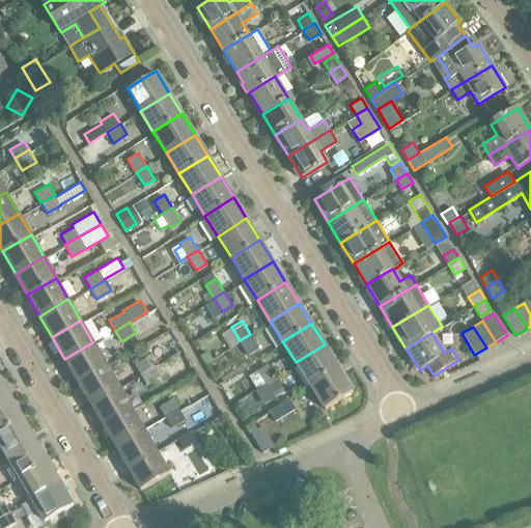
[(248,354),(258,348),(250,334),(240,340),(248,354)]
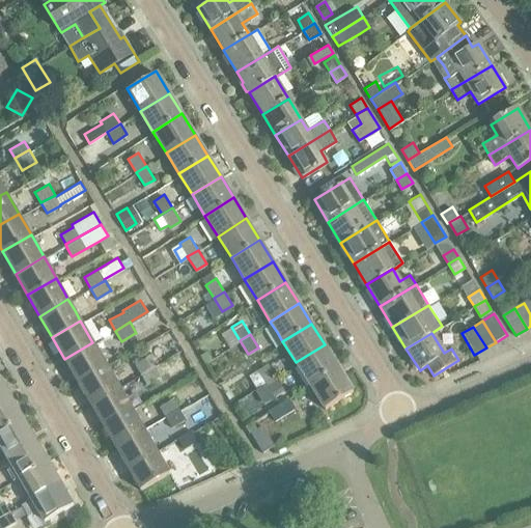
[(92,342),(64,359),(77,380),(105,363),(92,342)]
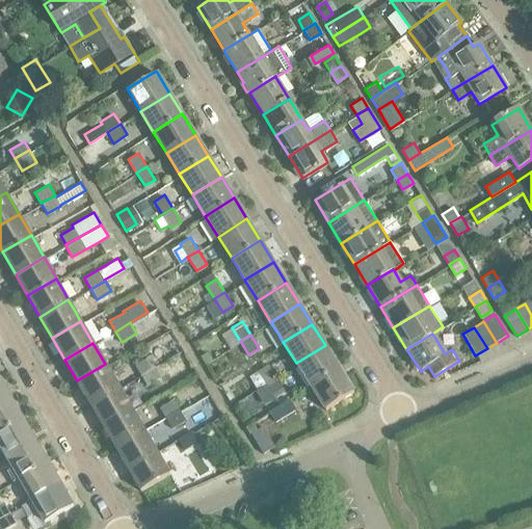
[(296,363),(310,385),(339,367),(325,345),(296,363)]
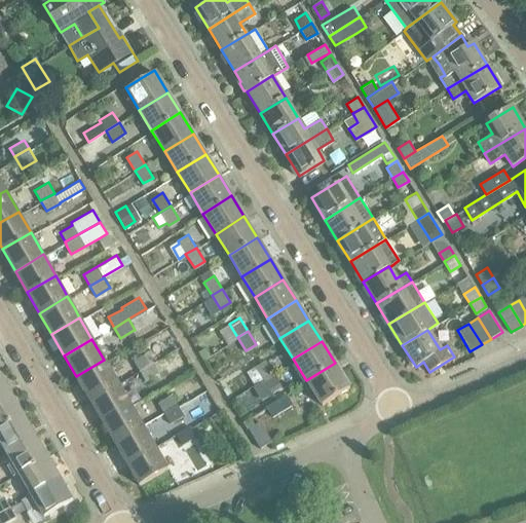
[(133,359),(140,372),(154,364),(147,351),(133,359)]
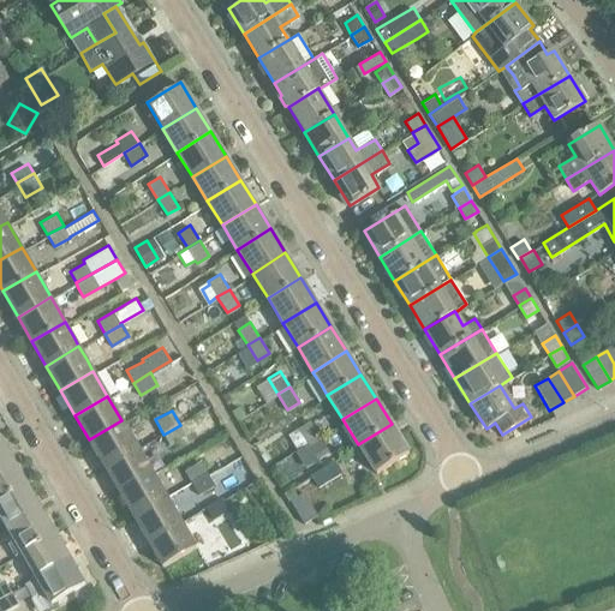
[(202,413),(180,425),(163,435),(169,444),(185,436),(187,441),(210,427),(202,413)]
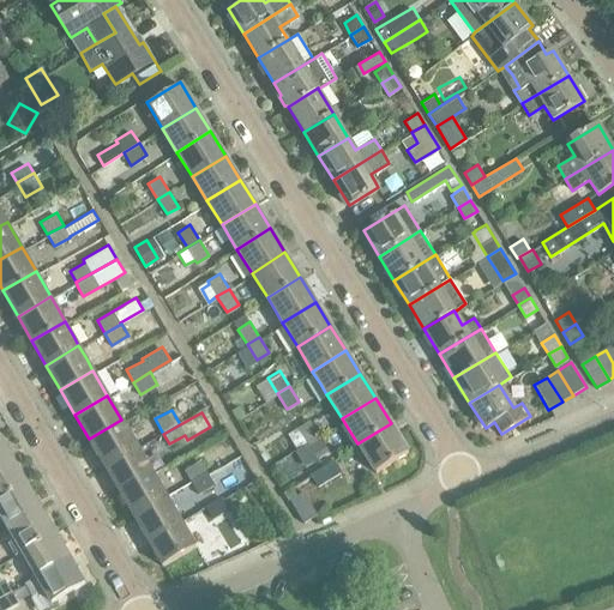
[(121,420),(89,439),(103,464),(136,444),(121,420)]
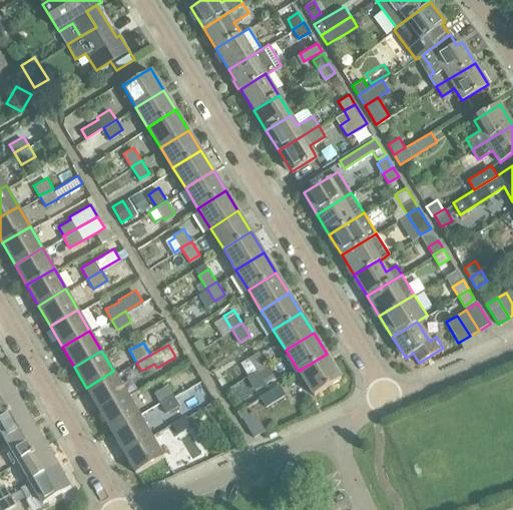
[(260,352),(249,358),(257,370),(268,364),(260,352)]
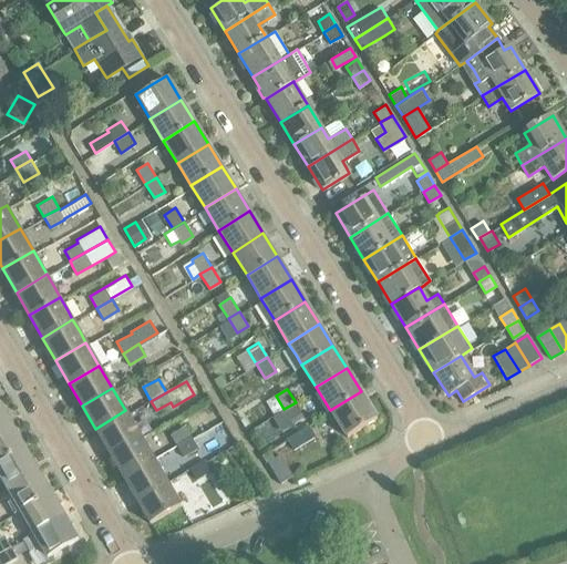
[(375,416),(361,391),(330,410),(346,436),(375,416)]
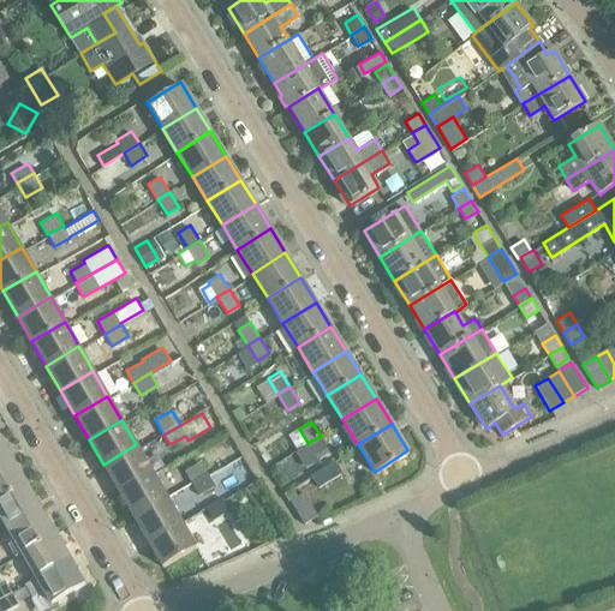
[(329,450),(321,436),(308,443),(317,457),(329,450)]
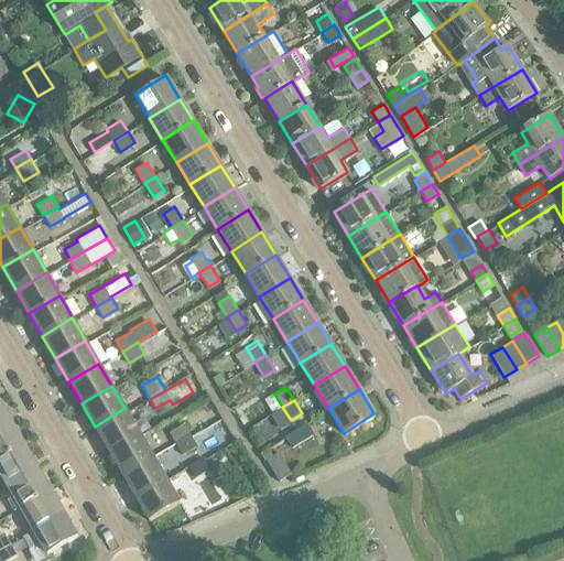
[(0,427),(10,421),(0,403),(0,427)]
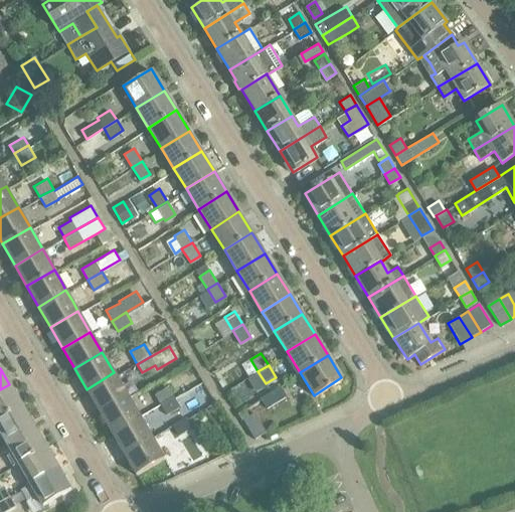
[(114,372),(87,389),(99,409),(126,393),(114,372)]
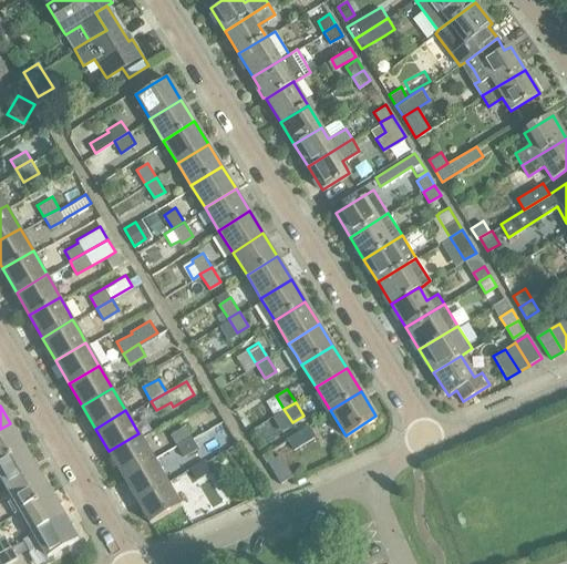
[(10,423),(0,429),(0,459),(23,445),(10,423)]
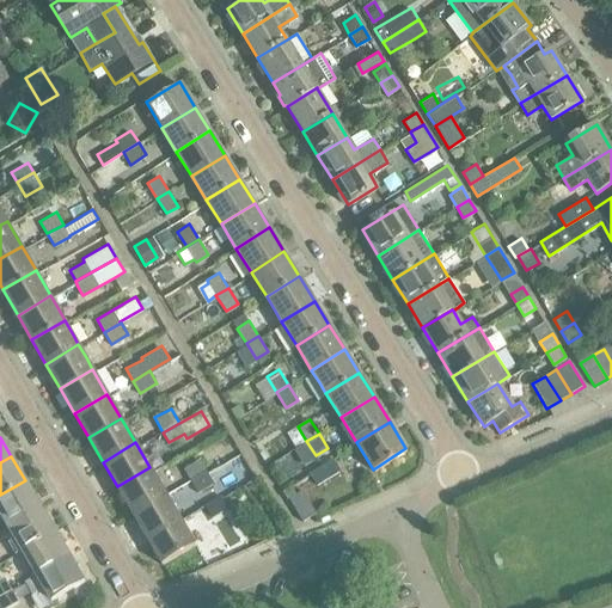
[(332,456),(308,471),(317,484),(341,470),(332,456)]
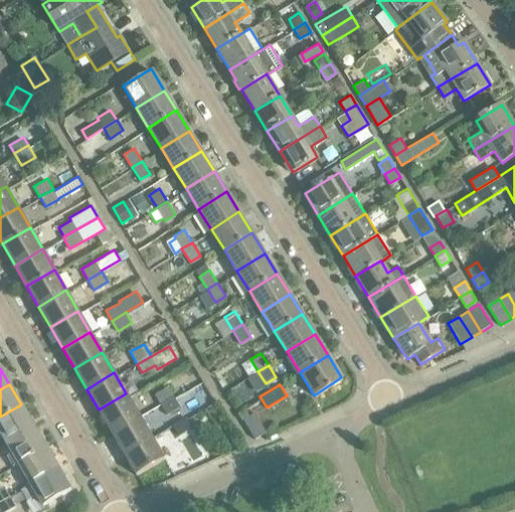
[(154,392),(160,403),(174,395),(168,385),(154,392)]
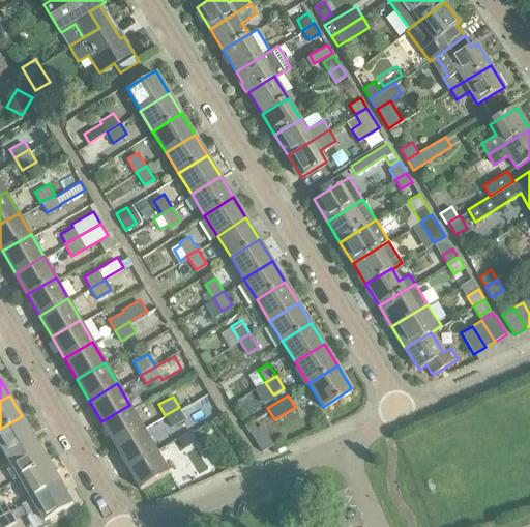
[(129,405),(101,421),(114,444),(142,427),(129,405)]
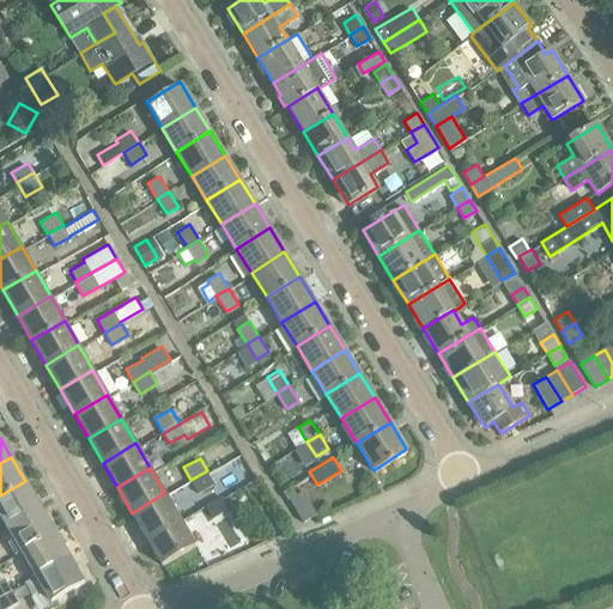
[(207,470),(190,480),(198,492),(214,482),(207,470)]
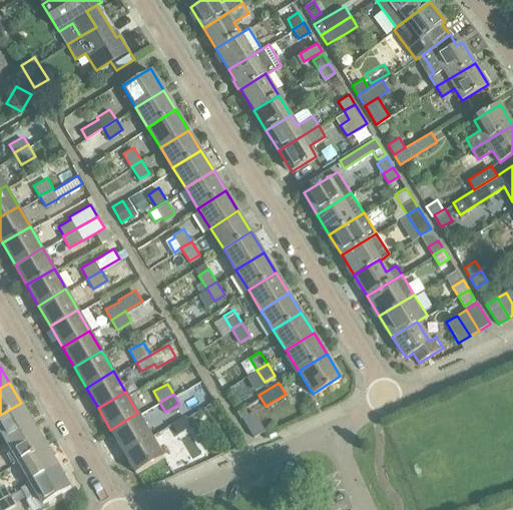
[(212,421),(222,415),(213,399),(203,405),(212,421)]
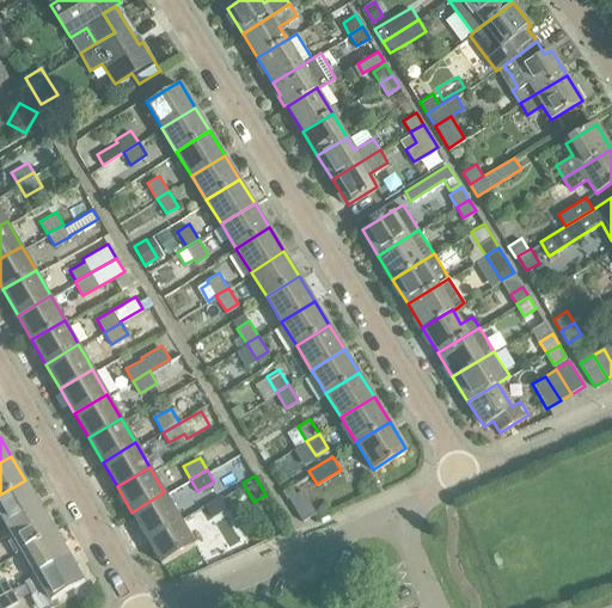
[(25,480),(0,495),(0,514),(6,524),(40,505),(25,480)]
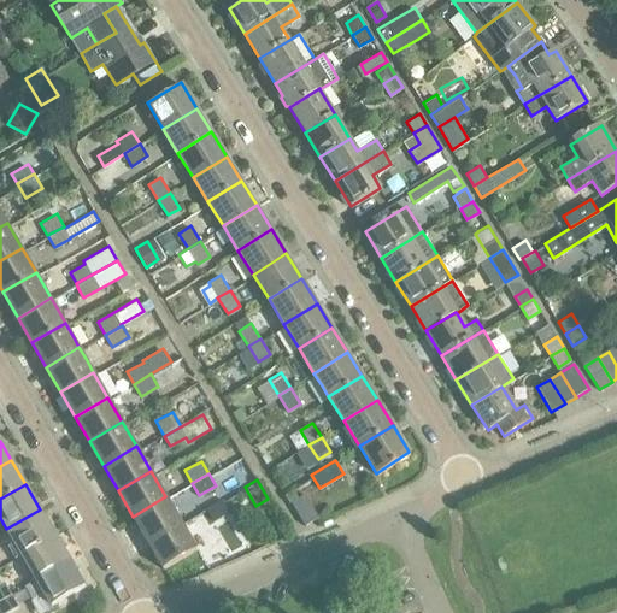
[(223,500),(222,499),(205,508),(212,520),(242,504),(236,493),(223,500)]
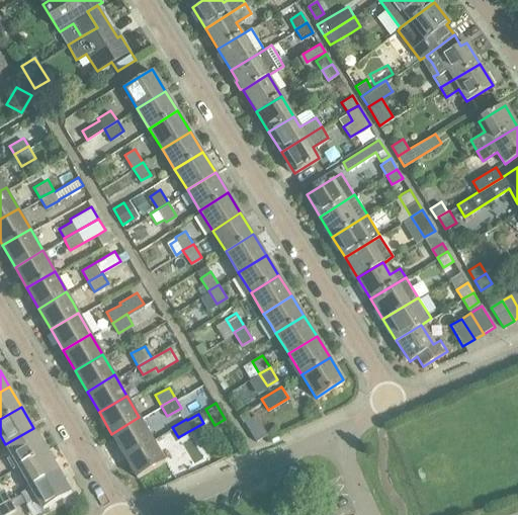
[(256,440),(267,433),(256,414),(244,420),(256,440)]
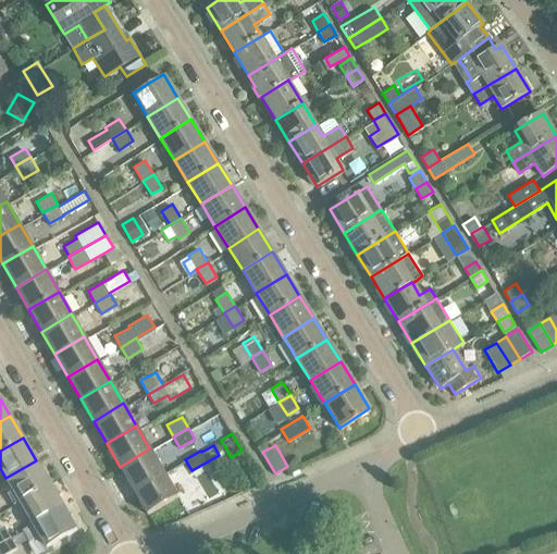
[(149,448),(120,467),(132,489),(162,471),(149,448)]
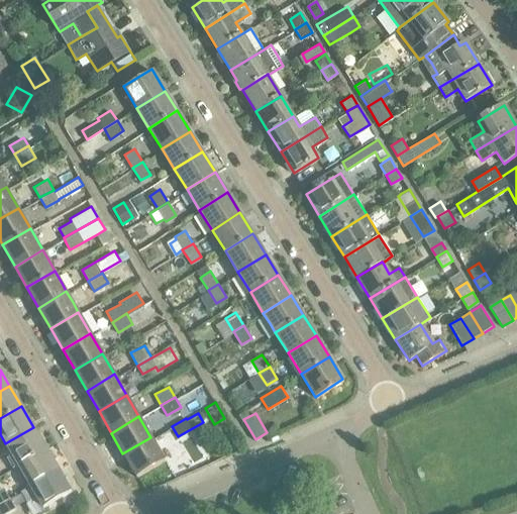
[(33,427),(5,443),(17,465),(45,447),(33,427)]
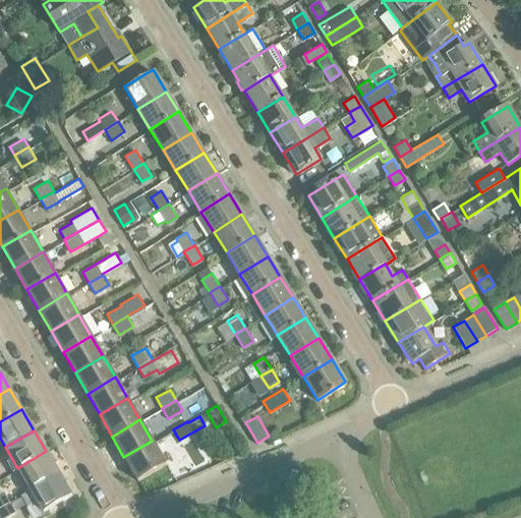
[(152,441),(123,457),(136,478),(164,462),(152,441)]
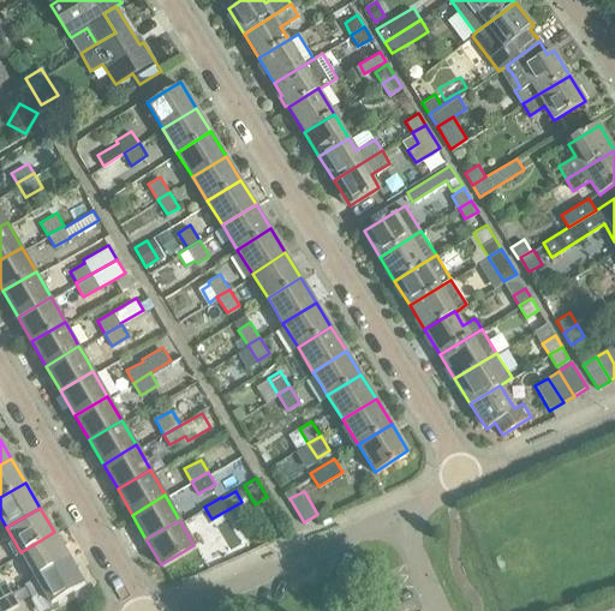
[(54,532),(21,552),(35,576),(69,557),(54,532)]
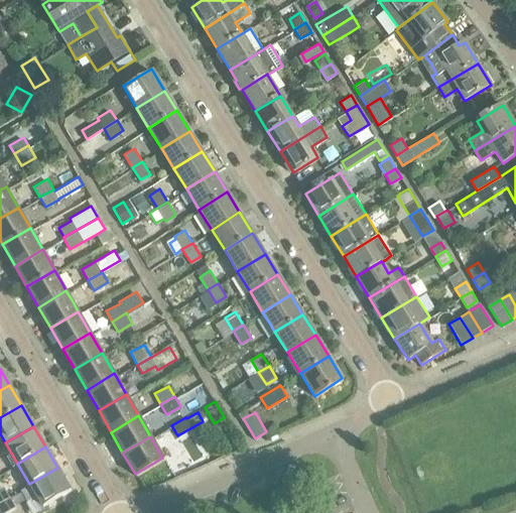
[(29,485),(21,490),(27,501),(36,496),(42,506),(71,489),(57,468),(29,484),(29,485)]
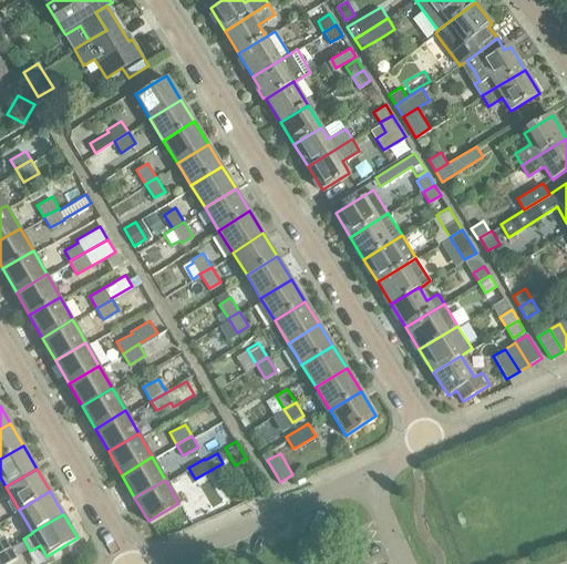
[(11,546),(0,551),(0,563),(2,563),(17,556),(11,546)]
